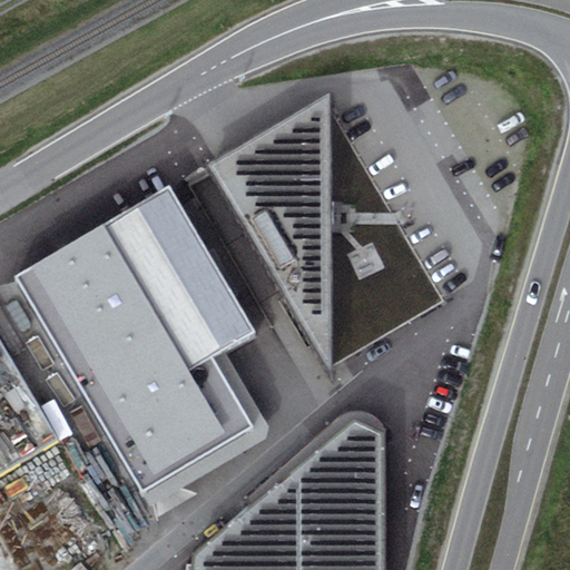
[(328,94),(208,164),(219,183),(331,372),(332,365),(330,233),(330,217),(330,202),(327,107),(328,94)]
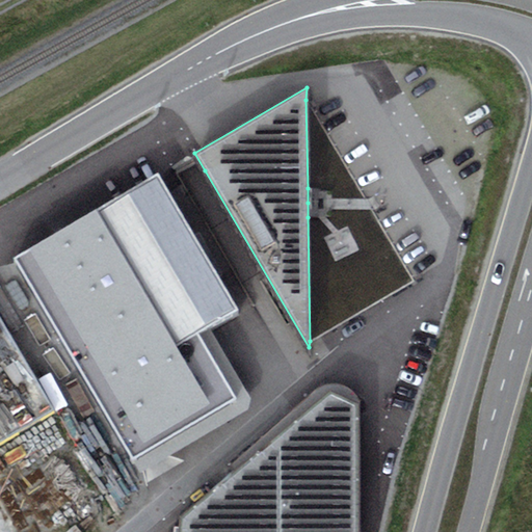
[(308,217),(310,341),(410,281),(370,210),(364,198),(306,100),(308,188),(308,203),(308,217)]
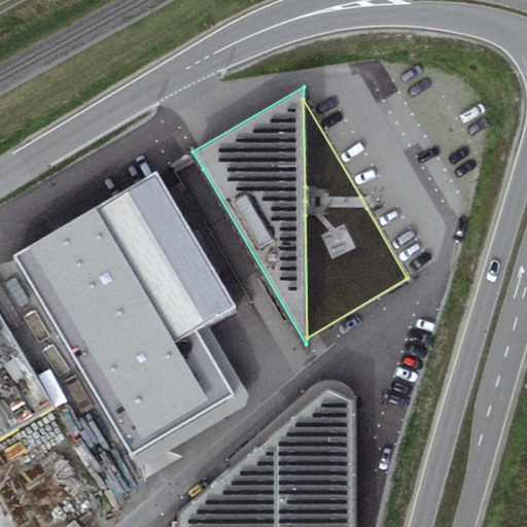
[(157,178),(14,262),(132,460),(224,406),(185,341),(237,311),(157,178)]
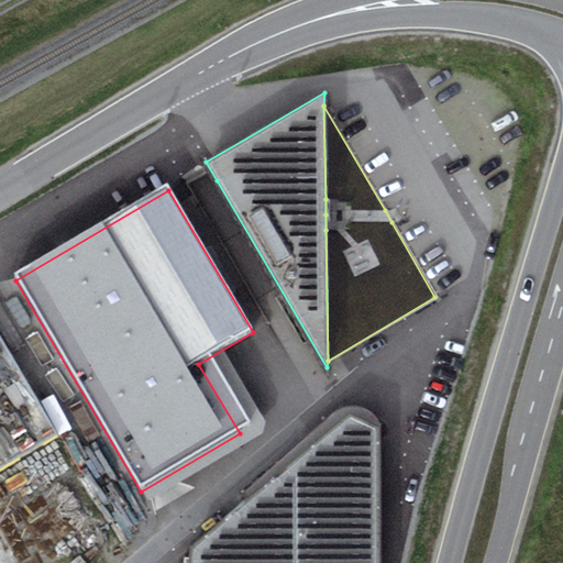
[(0,472),(61,435),(0,338),(0,472)]
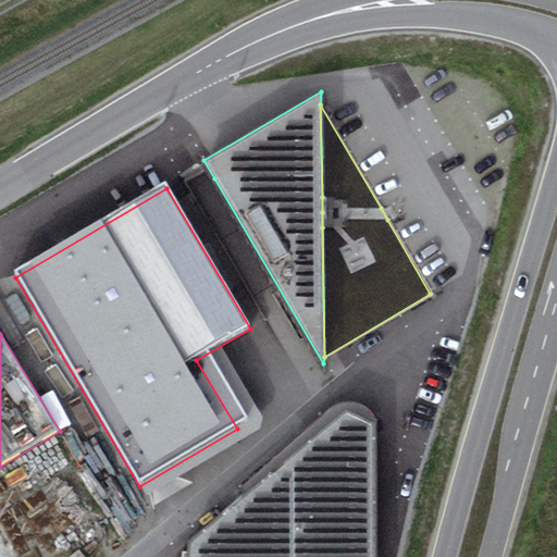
[(409,358),(395,353),(239,492),(238,539),(255,556),(420,556),(430,521),(422,363),(409,358)]
